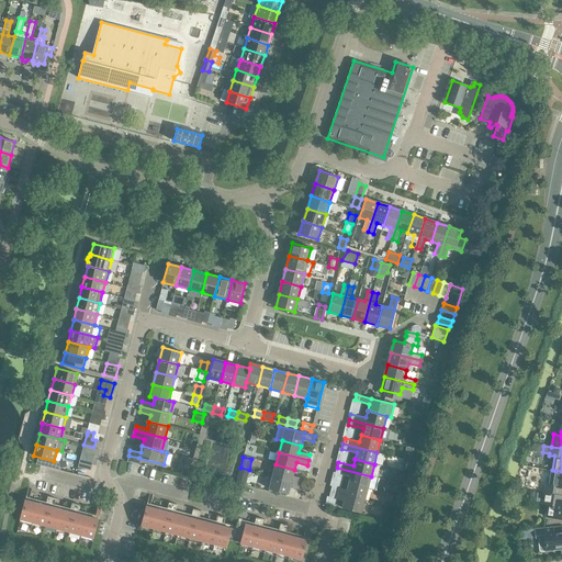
[(276,464),(272,476),(302,484),(303,479),(292,476),(294,470),(276,464)]
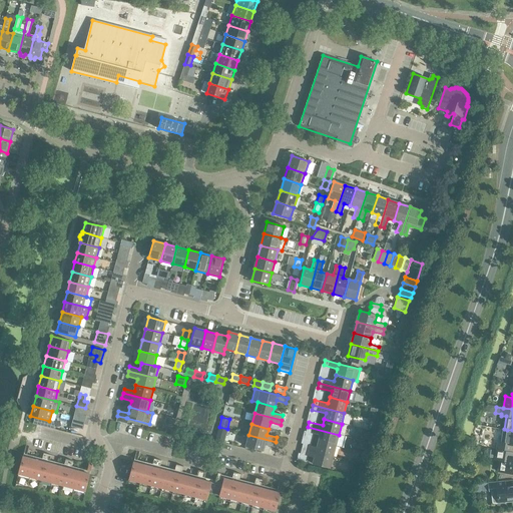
[(173,428),(167,427),(165,433),(171,435),(172,435),(173,428)]
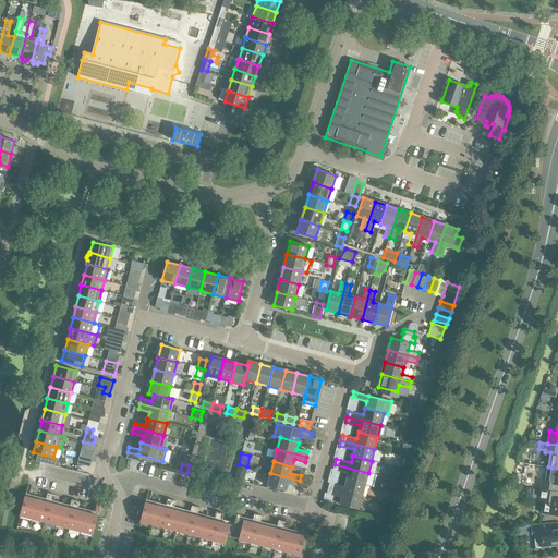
[(243,482),(247,466),(239,464),(234,480),(243,482)]
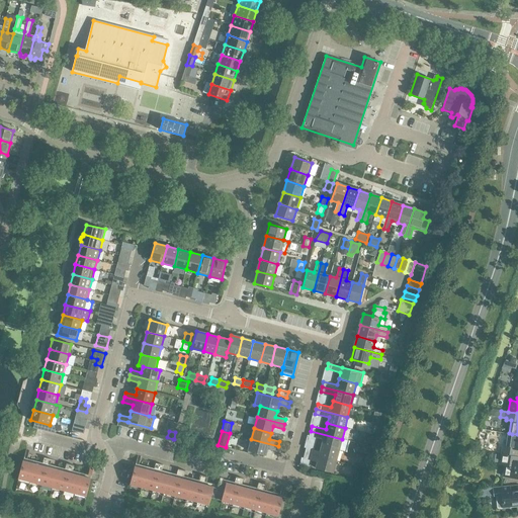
[(323,439),(321,445),(339,450),(342,439),(311,431),(309,436),(323,439)]
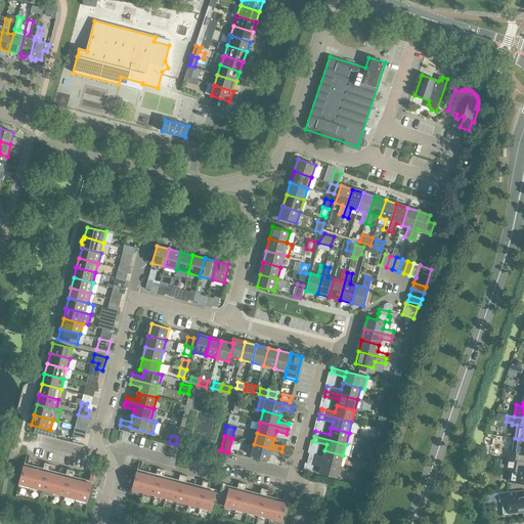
[(523,439),(518,439),(515,452),(508,451),(507,459),(523,461),(523,454),(523,439)]
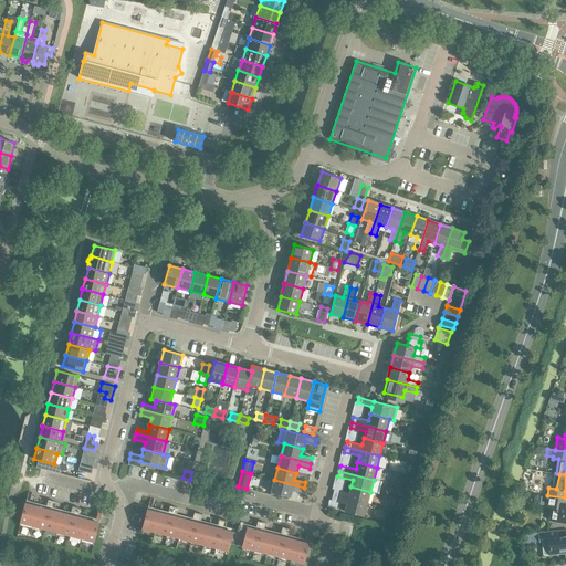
[(304,488),(274,480),(271,492),(290,498),(292,491),(303,493),(304,488)]
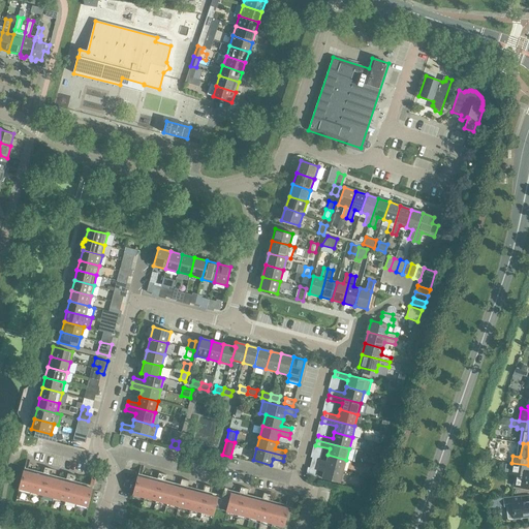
[(312,458),(311,463),(343,471),(346,460),(328,455),(327,462),(312,458)]
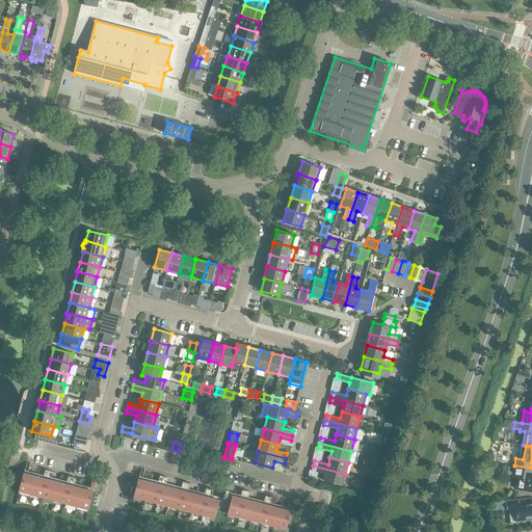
[(19,491),(31,495),(35,476),(27,474),(30,463),(27,462),(24,474),(19,491)]
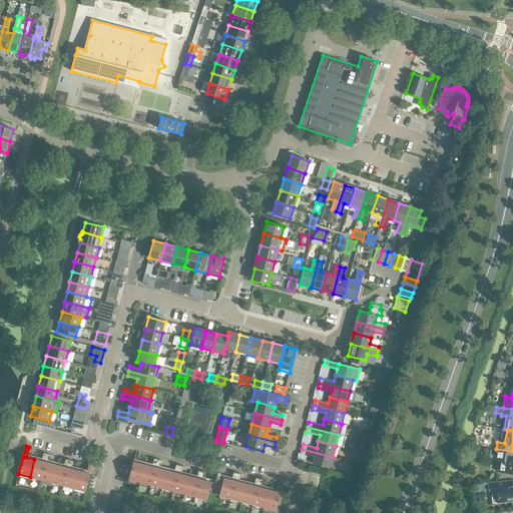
[(333,457),(302,449),(301,454),(314,457),(313,464),(330,468),(333,457)]
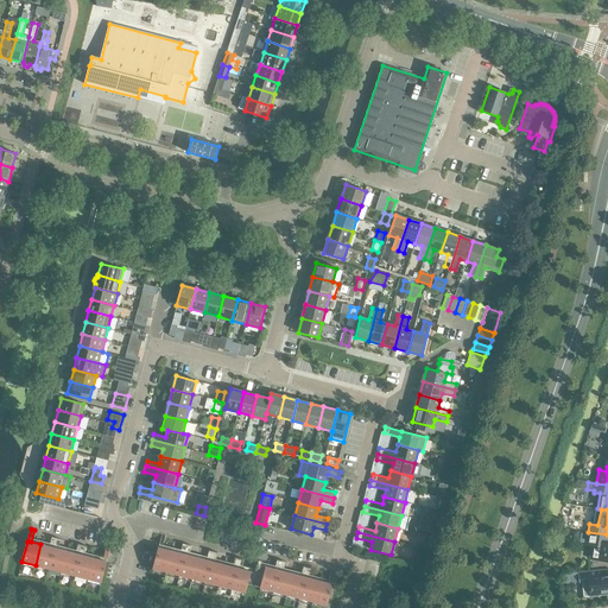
[(607,534),(588,532),(586,544),(591,545),(590,558),(607,561),(607,534)]
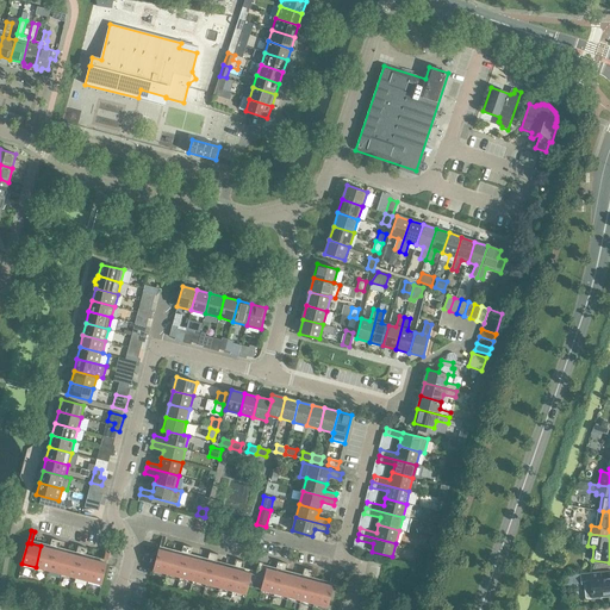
[(153,571),(167,574),(172,553),(162,551),(166,537),(162,536),(162,537),(159,549),(153,571)]
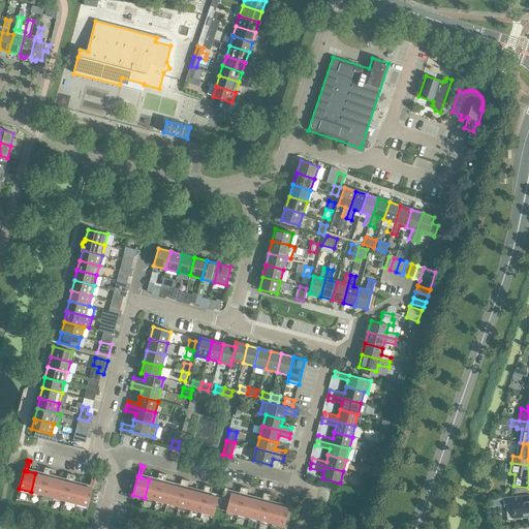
[(31,492),(42,495),(47,476),(35,473),(31,492)]
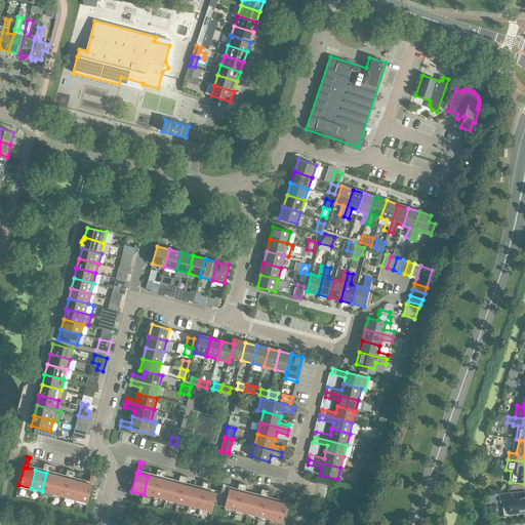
[(42,491),(53,494),(57,476),(46,473),(42,491)]
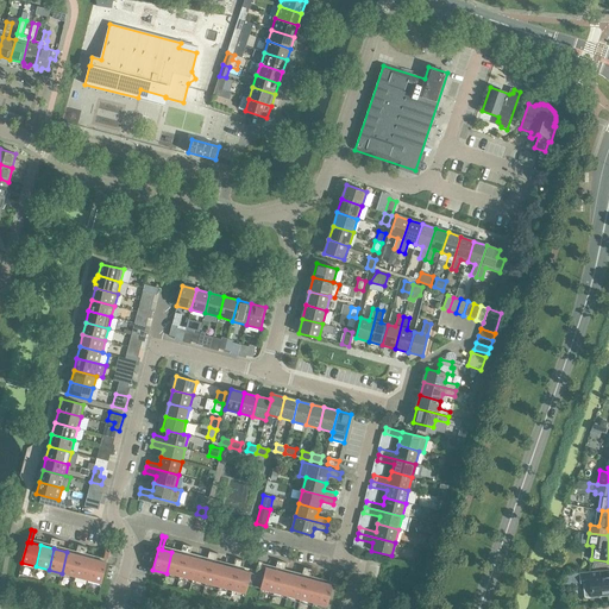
[(93,559),(88,579),(101,583),(107,563),(115,565),(119,552),(106,548),(102,562),(93,559)]
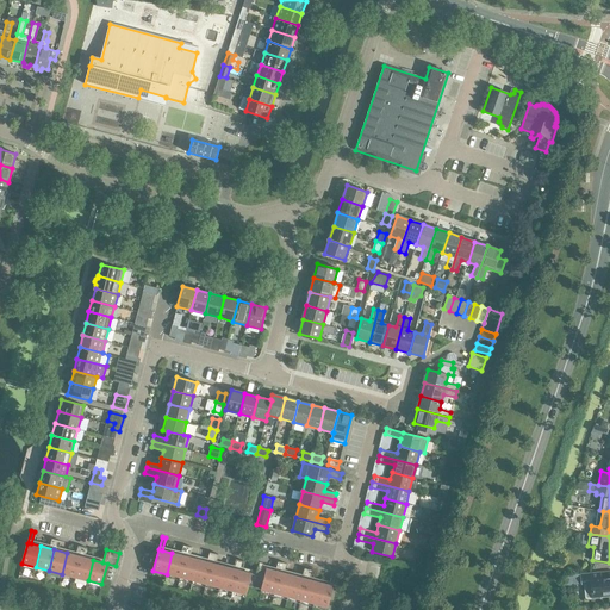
[(62,574),(75,577),(80,556),(67,553),(62,574)]
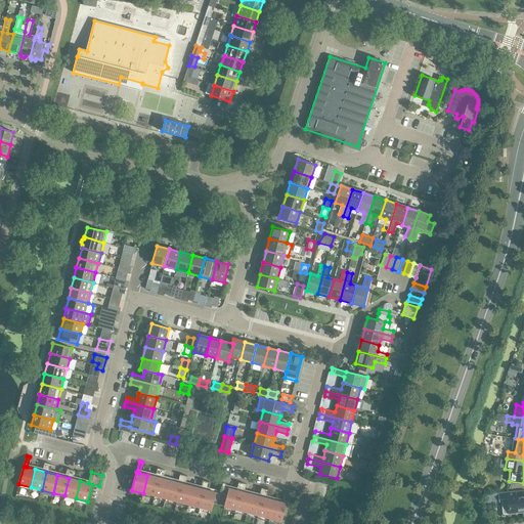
[(143,493),(155,495),(159,478),(147,475),(143,493)]
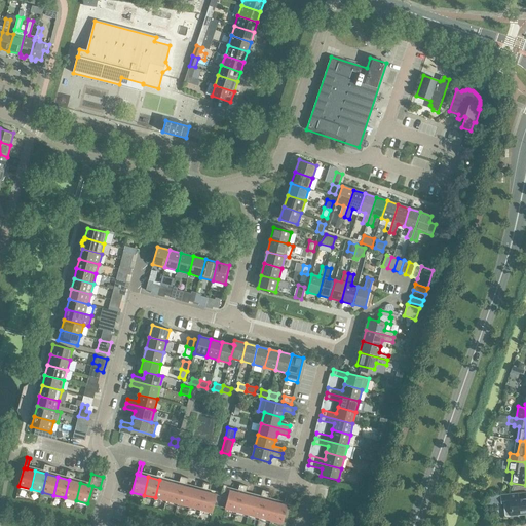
[(65,497),(76,500),(80,483),(69,480),(65,497)]
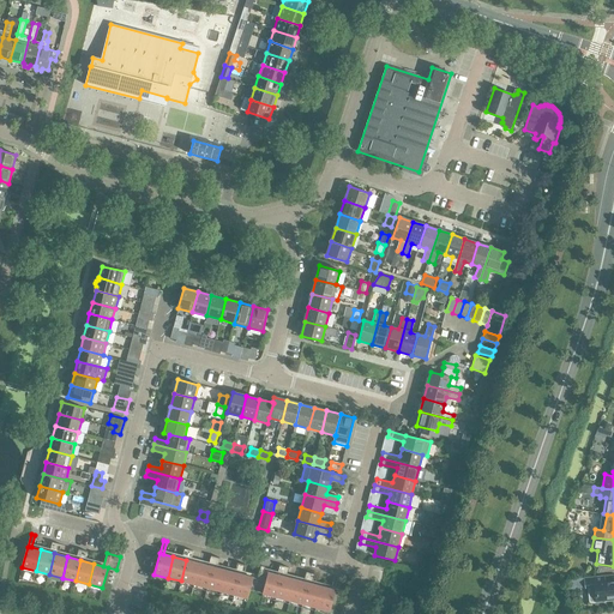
[(181,581),(194,584),(199,564),(186,560),(181,581)]
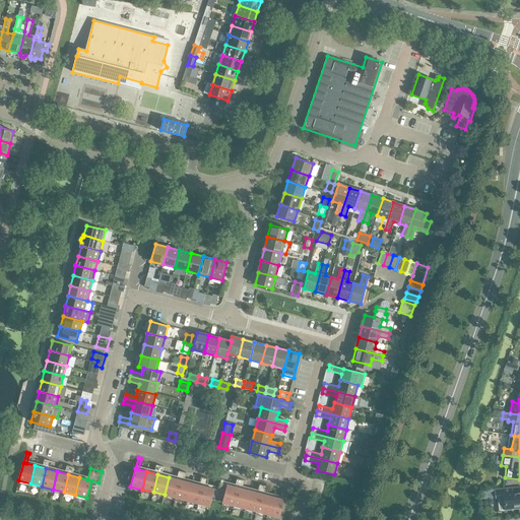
[(165,495),(176,498),(180,480),(169,477),(165,495)]
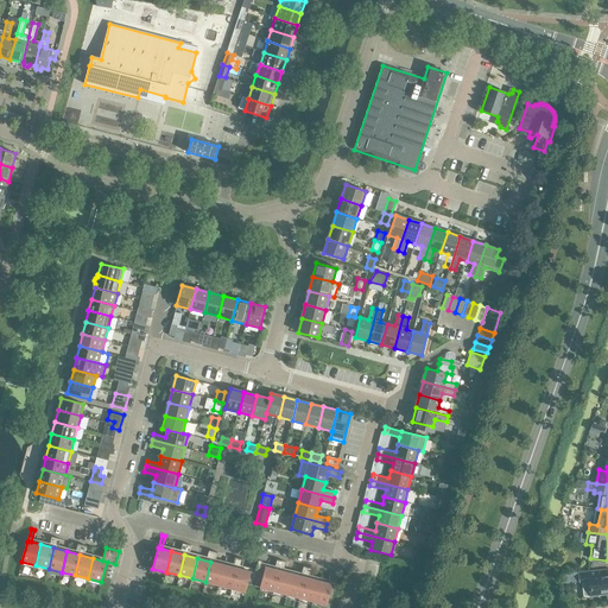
[(206,582),(219,586),(223,565),(210,562),(206,582)]
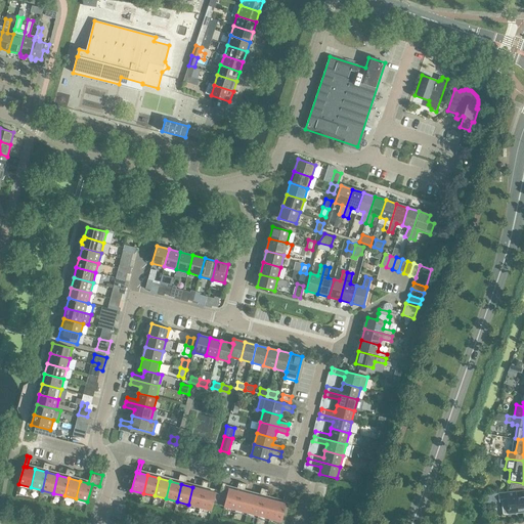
[(224,507),(235,510),(241,492),(229,489),(230,486),(229,486),(227,495),(226,495),(224,507)]
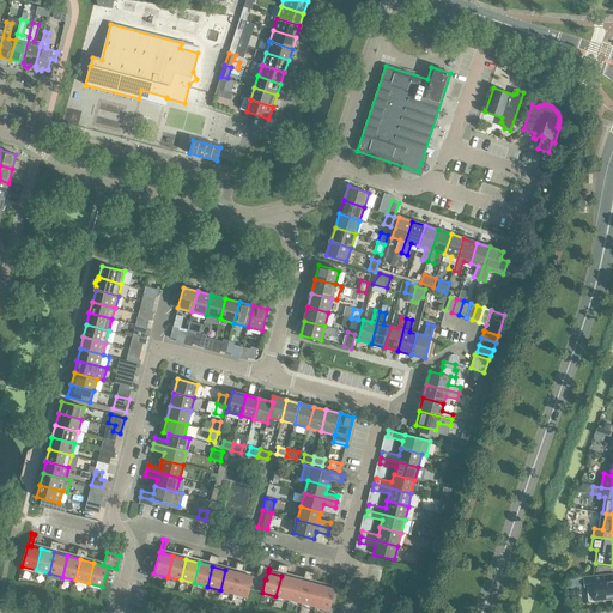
[(220,590),(234,594),(238,574),(225,570),(220,590)]
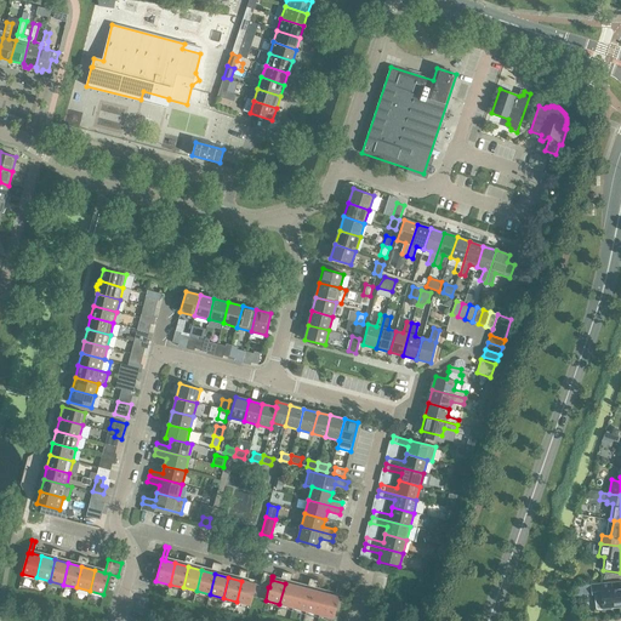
[(252,597),(256,585),(257,581),(256,580),(255,584),(241,581),(237,602),(250,605),(252,597)]
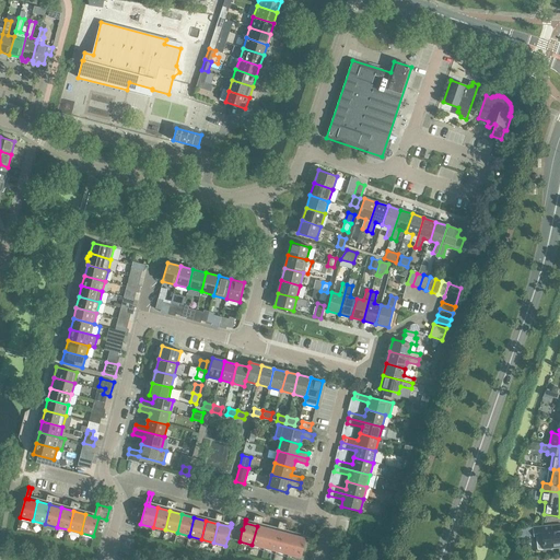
[(293,535),(288,555),(301,557),(305,538),(307,532),(308,527),(308,526),(305,525),(302,537),(293,535)]
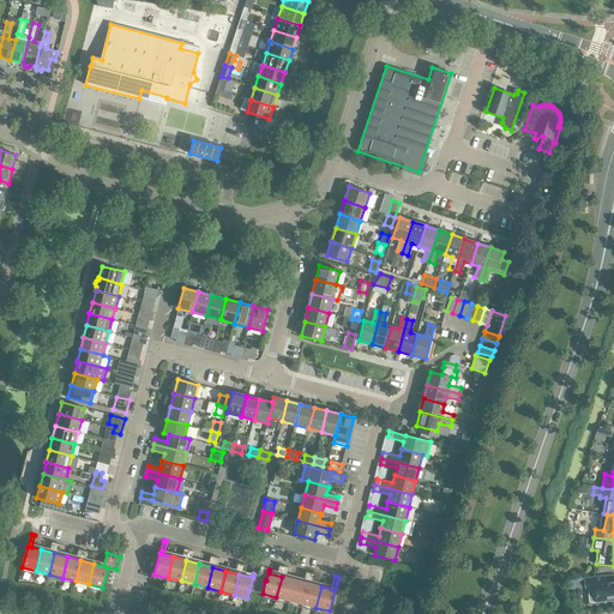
[(603,576),(582,578),(582,582),(585,582),(585,587),(588,587),(589,602),(613,599),(613,582),(605,584),(603,576)]
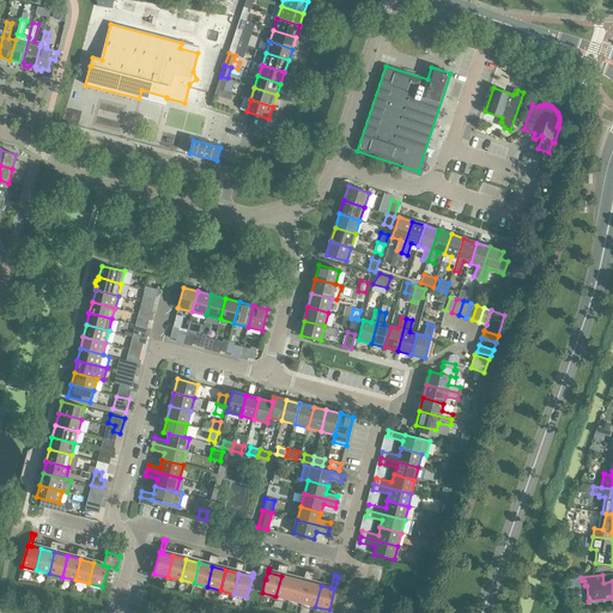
[(275,596),(289,600),(295,578),(281,576),(275,596)]
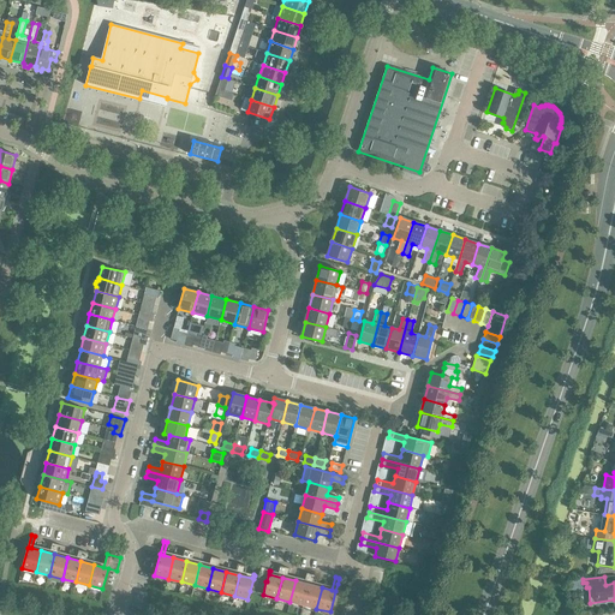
[(250,591),(263,595),(266,581),(254,579),(250,591)]
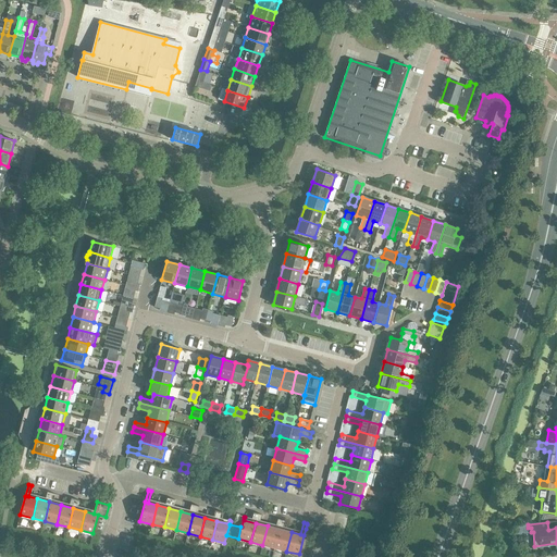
[(262,545),(274,548),(280,529),(268,525),(262,545)]
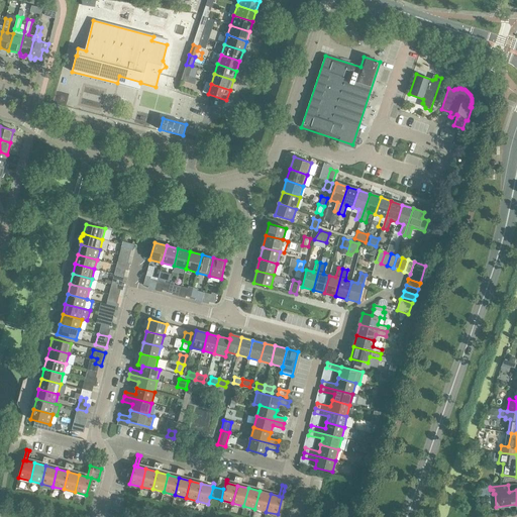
[(254,509),(266,512),(271,494),(260,491),(254,509)]
